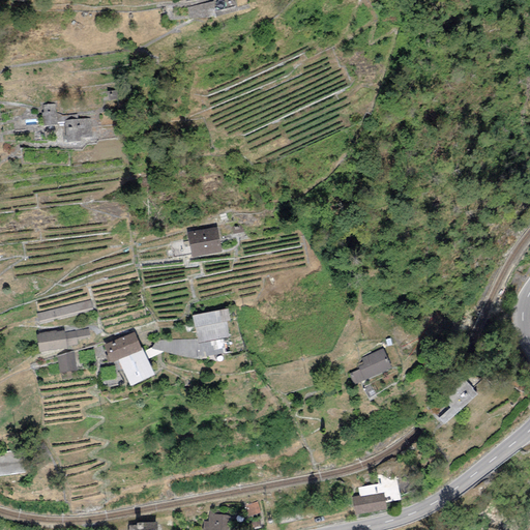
[(215,17),(213,2),(187,7),(189,19),(215,17)]
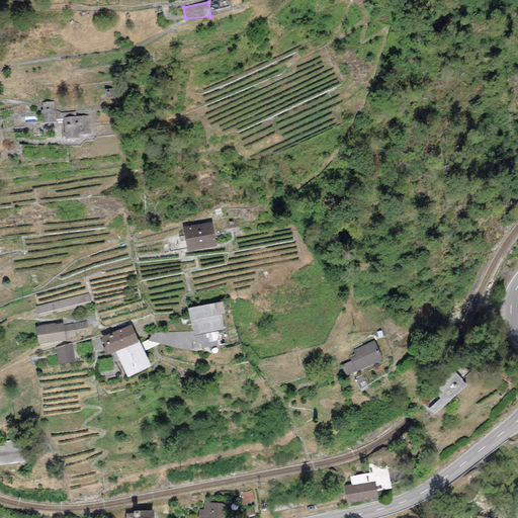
[(116,88),(105,89),(106,98),(117,97),(116,88)]
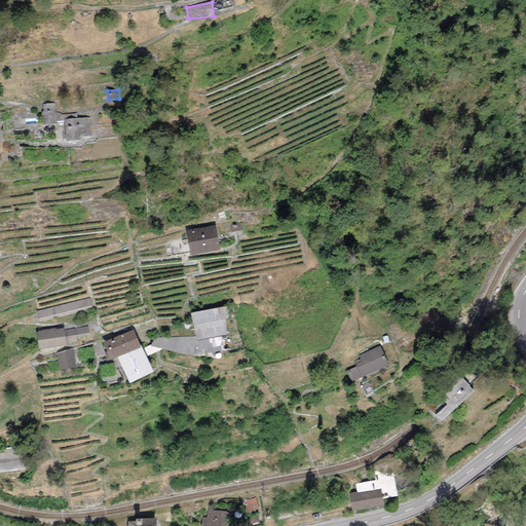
[(54,104),(43,104),(43,112),(41,113),(42,124),(57,123),(55,121),(55,112),(54,104)]
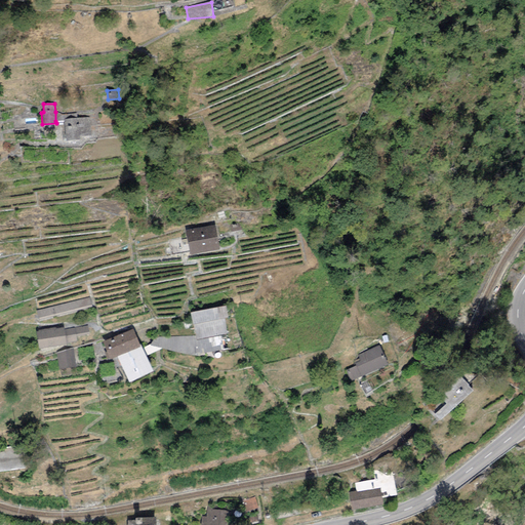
[(62,114),(55,112),(55,121),(64,121),(64,120),(77,119),(76,113),(62,114)]
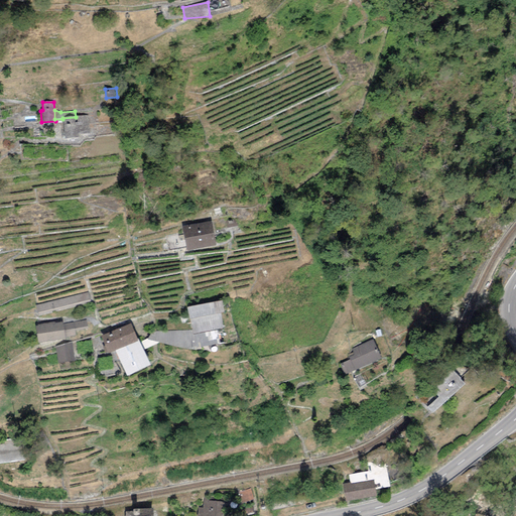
[(76,117),(62,118),(62,119),(65,139),(80,138),(79,134),(90,133),(88,115),(76,117)]
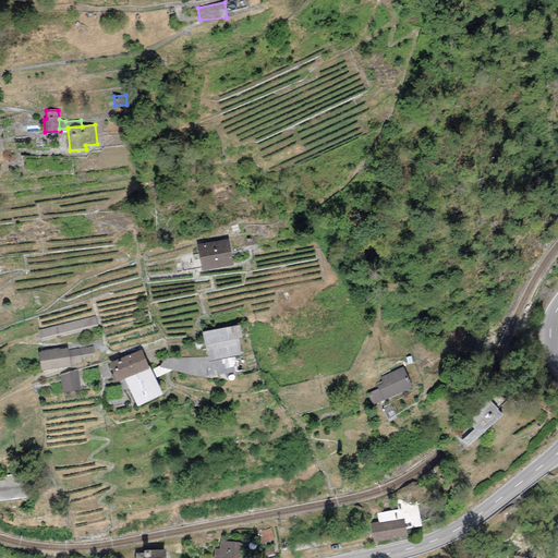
[(256,237),(244,239),(246,246),(257,244),(256,237)]
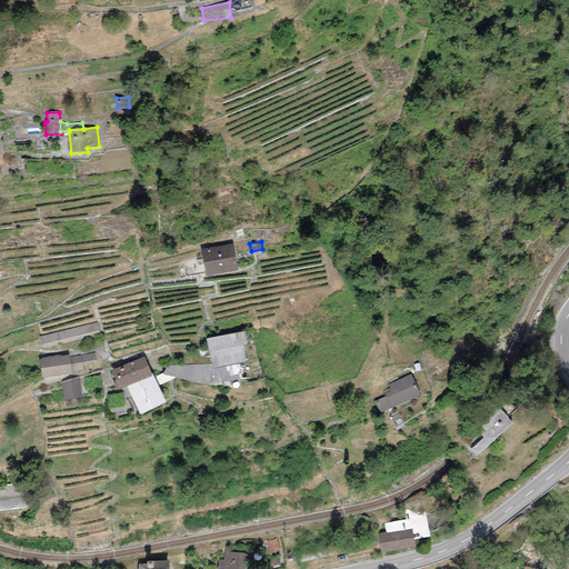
[(232,243),(201,249),(207,276),(237,270),(232,243)]
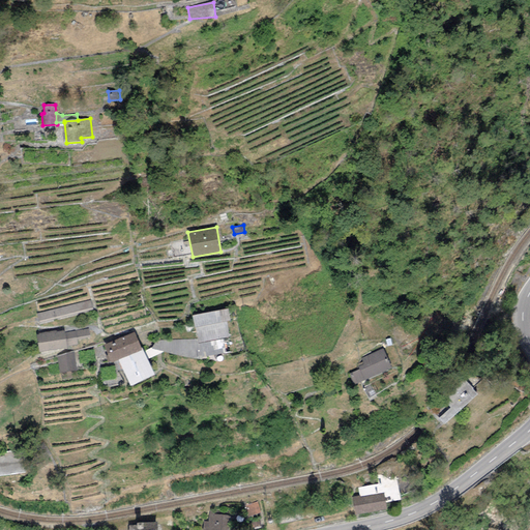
[(90,300),(36,314),(39,323),(92,310),(90,300)]
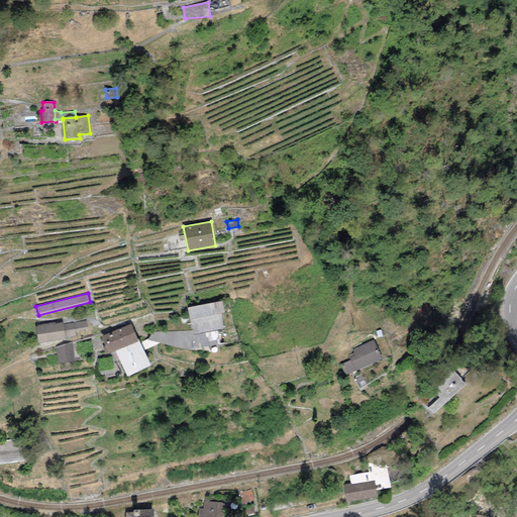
[(196,349),(221,344),(218,330),(224,329),(221,314),(225,313),(222,301),(188,308),(192,330),(193,335),(196,349)]
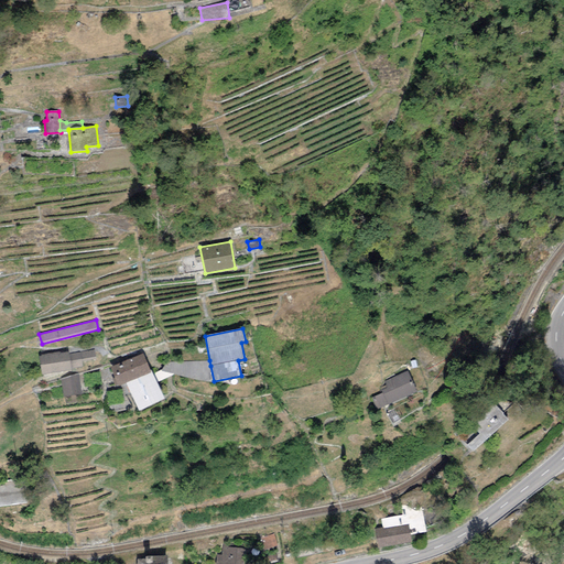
[(95,349),(41,357),(41,375),(69,370),(71,368),(82,366),(82,362),(95,359),(95,349)]
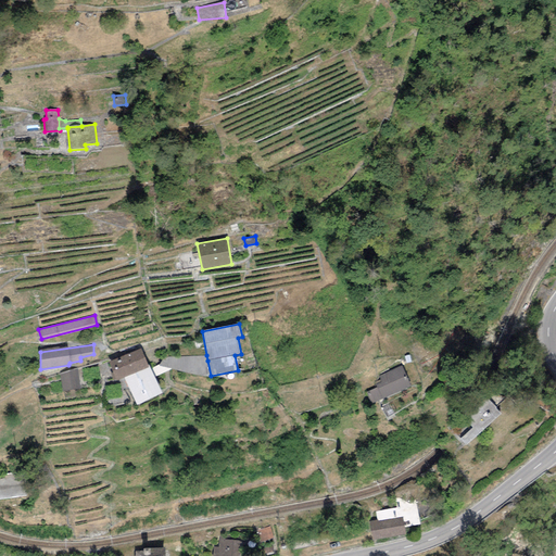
[(124,378),(149,367),(141,349),(109,362),(116,380),(124,378)]
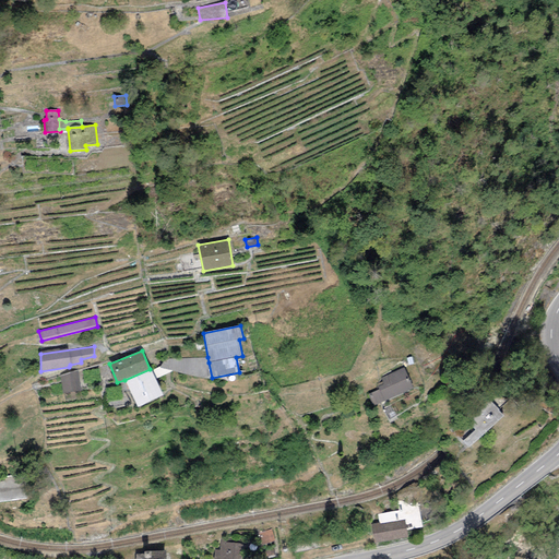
[(189,376),(212,378),(209,363),(207,357),(166,359),(159,367),(173,370),(189,376)]
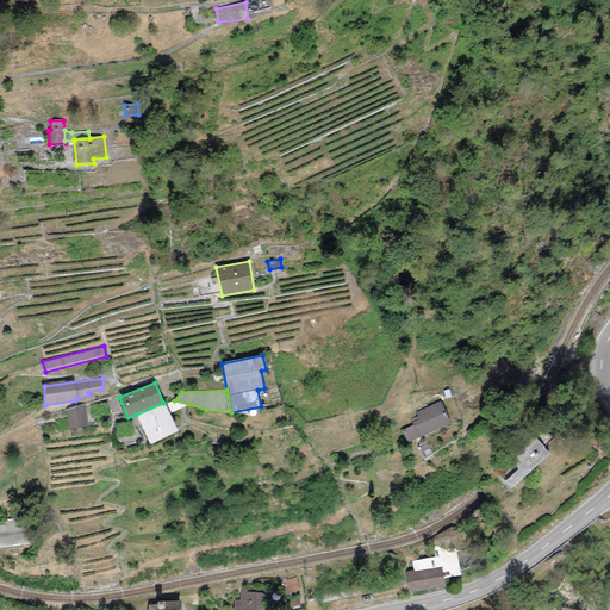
[(169,414),(188,404),(174,400),(166,405),(169,414)]
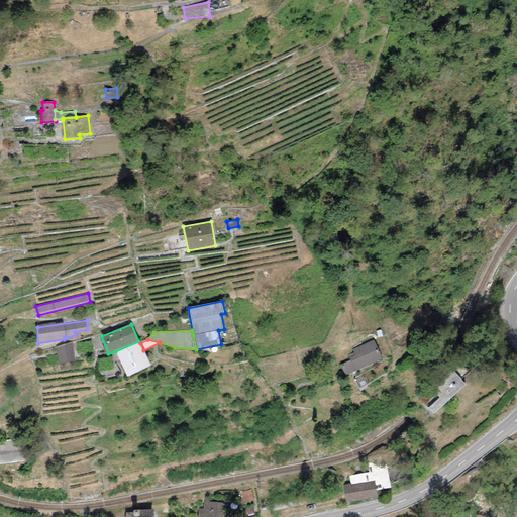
[(344,376),(382,359),(373,339),(352,349),(353,353),(348,355),(350,360),(340,366),(344,376)]
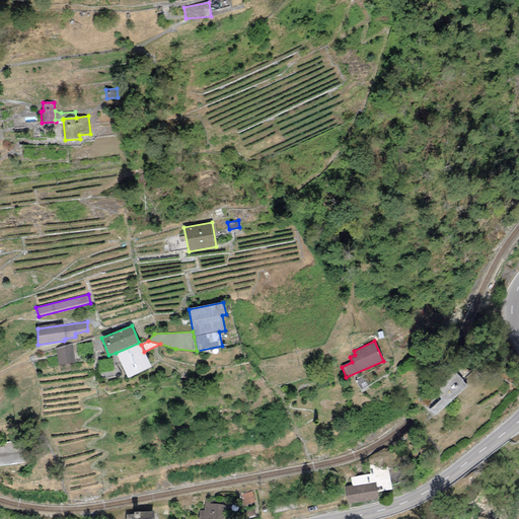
[(128,378),(151,367),(144,352),(141,345),(140,343),(139,343),(116,353),(128,378)]
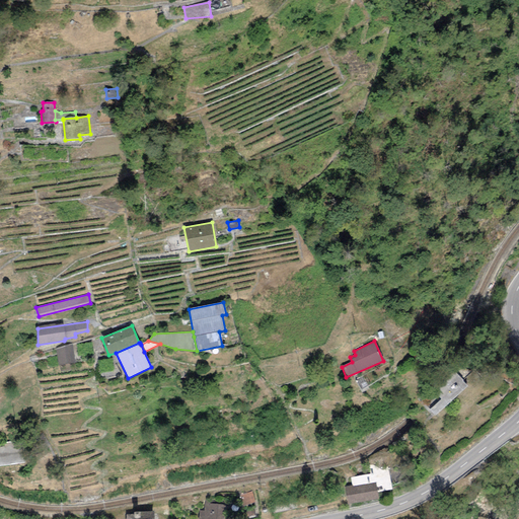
[(73,345),(57,350),(59,364),(75,362),(73,345)]
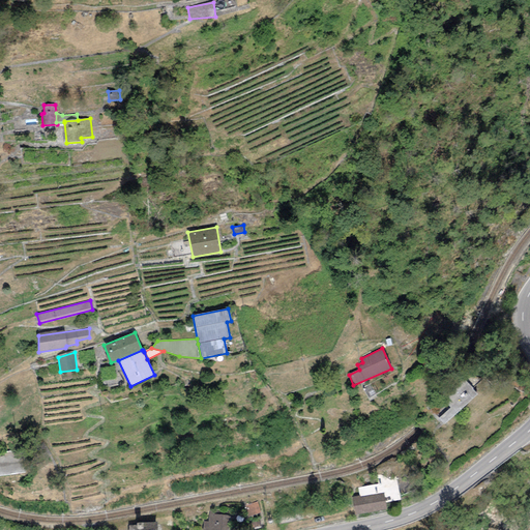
[(462,378),(430,409),(444,424),(476,393),(462,378)]
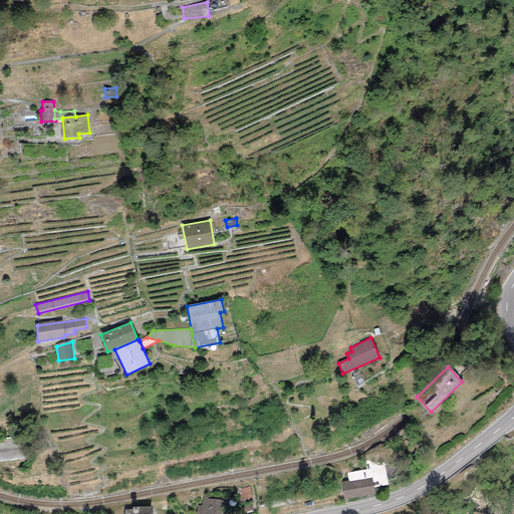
[(23,438),(0,440),(0,461),(25,459),(23,438)]
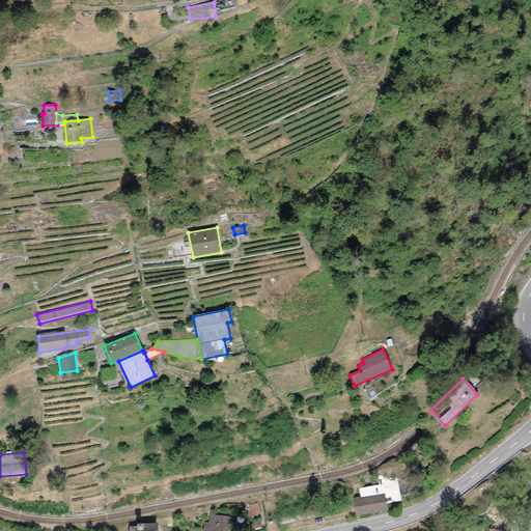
[(360,497),(352,498),(354,515),(388,510),(387,503),(401,501),(396,473),(378,476),(379,484),(359,487),(360,497)]
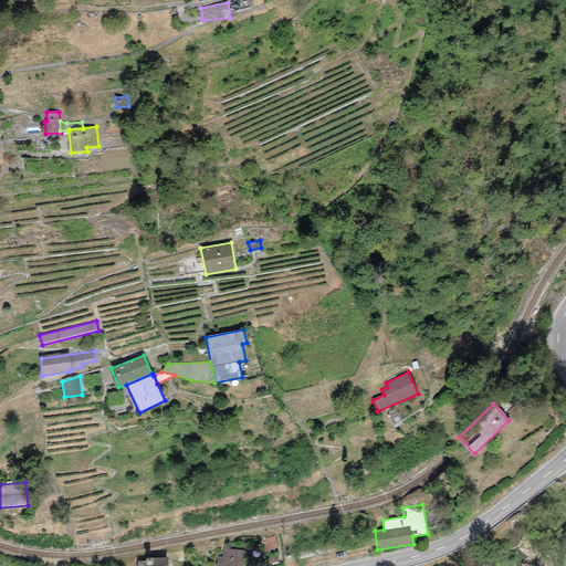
[(275,535),(259,541),(263,554),(279,548),(275,535)]
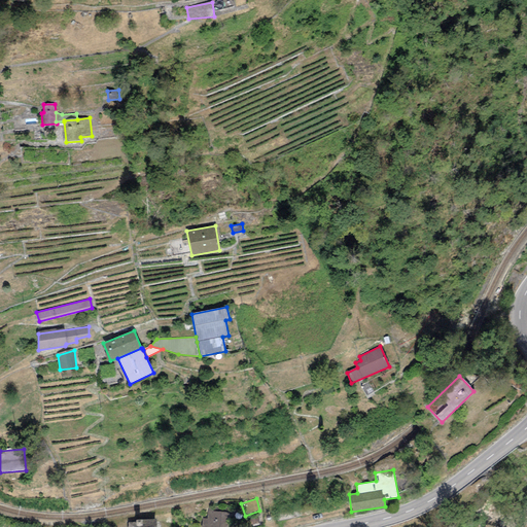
[(213,507),(208,507),(207,518),(203,518),(202,526),(226,526),(227,512),(213,511),(213,507)]
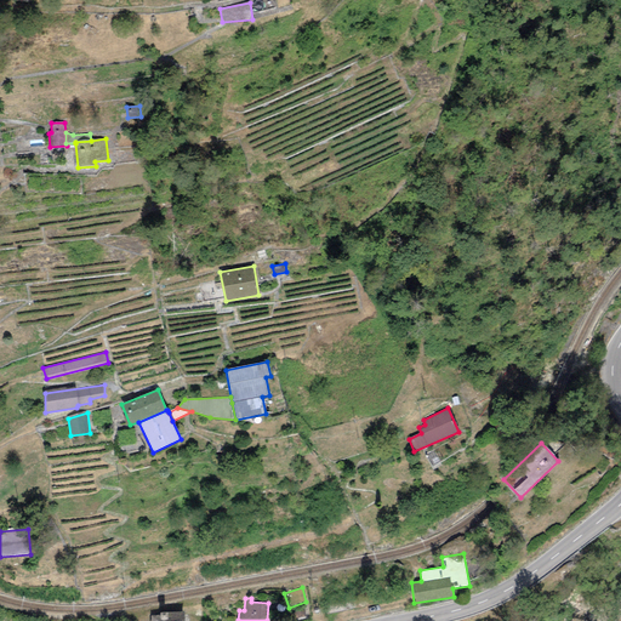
[(305,609),(294,611),(296,619),(306,616),(305,609)]
